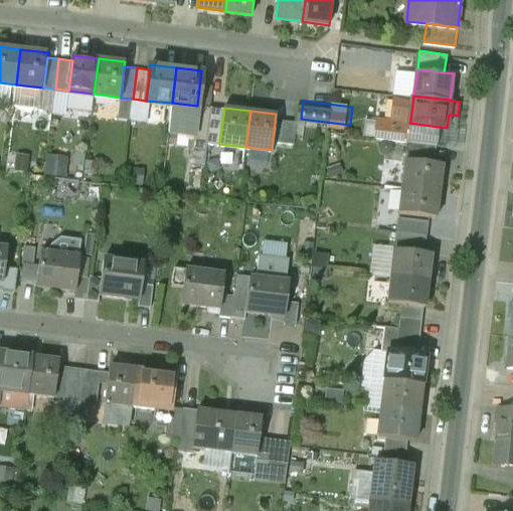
[(410,121),(379,118),(376,137),(408,141),(409,123),(410,121)]
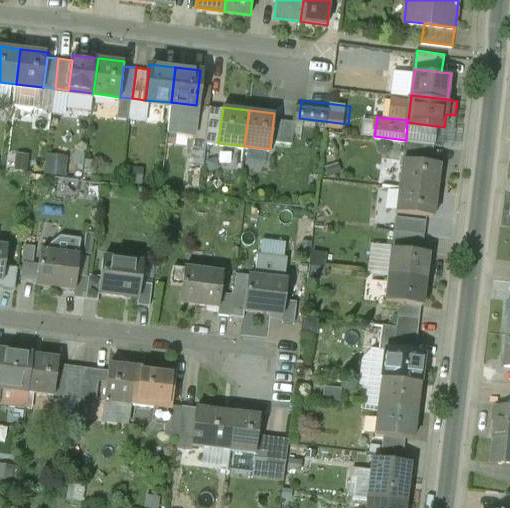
[(294,119),(282,118),(280,141),(291,142),(294,119)]
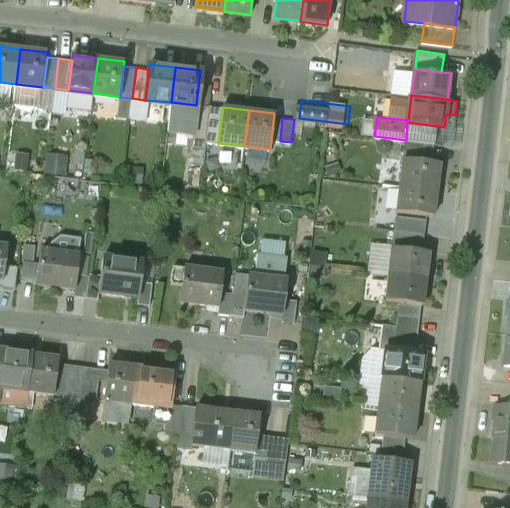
[(436,126),(407,122),(406,140),(434,143),(436,126)]
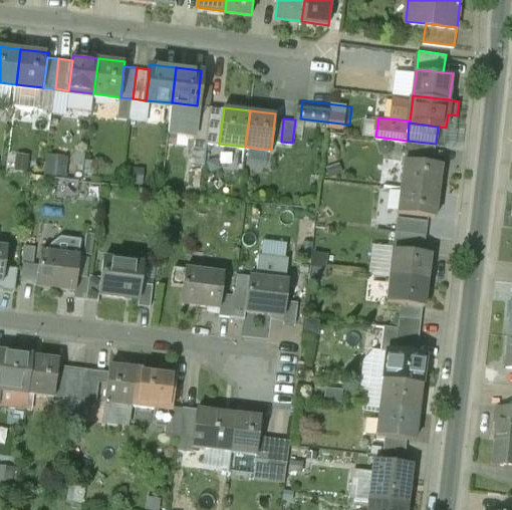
[(436,144),(408,141),(406,158),(434,162),(436,144)]
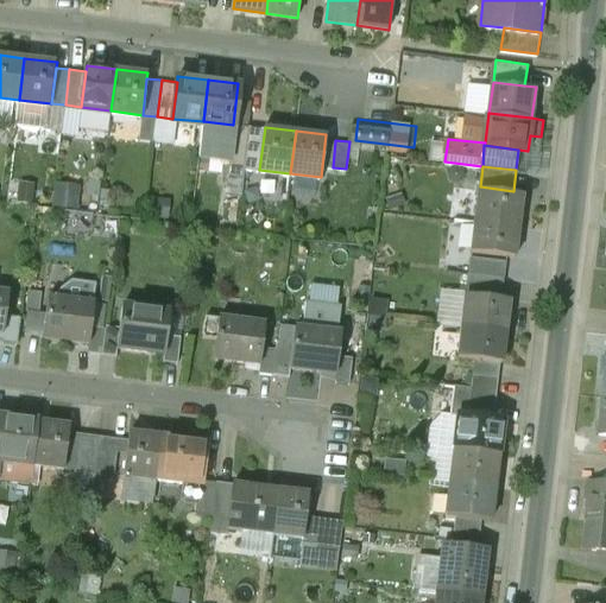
[(513,191),(480,186),(477,219),(518,223),(522,191),(513,191)]
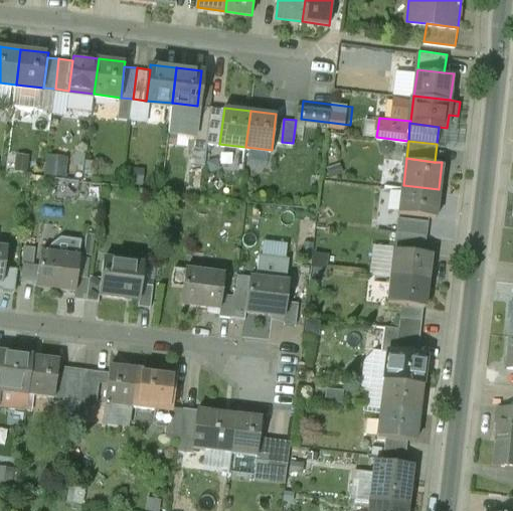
[(439,189),(403,185),(399,213),(436,217),(439,189)]
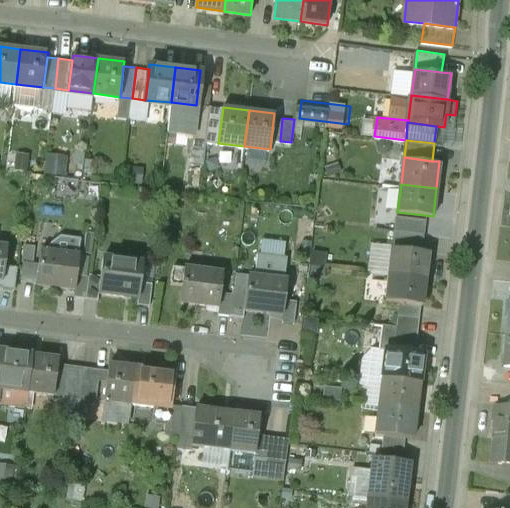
[(425,219),(396,216),(395,228),(423,232),(425,219)]
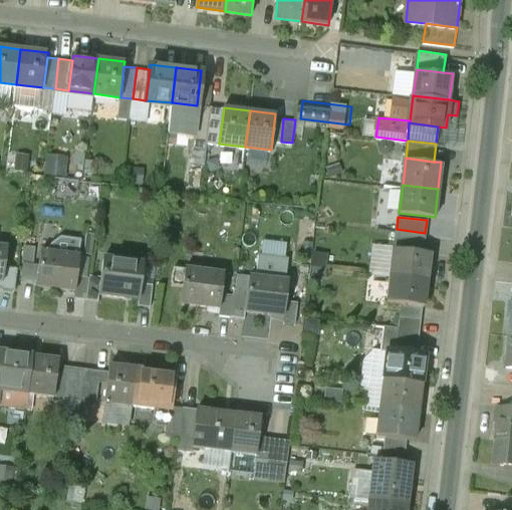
[(425,233),(397,229),(395,244),(423,248),(425,233)]
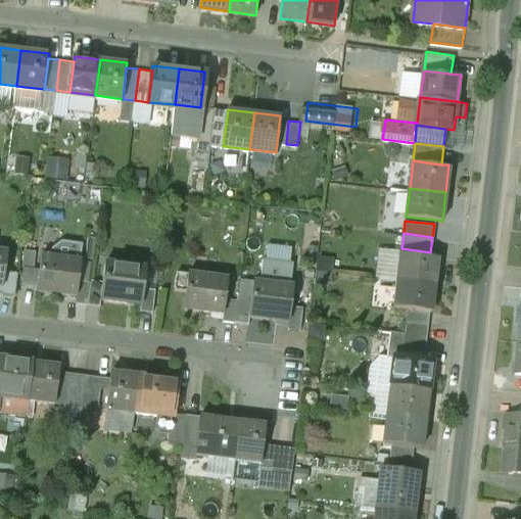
[(82,241),(60,239),(49,247),(48,255),(41,254),(36,289),(77,293),(77,294),(79,279),(81,260),(80,258),(82,241)]
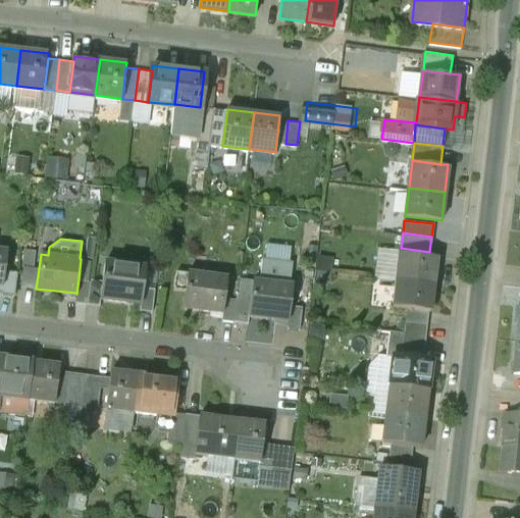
[(436,257),(400,252),(397,278),(433,282),(436,257)]
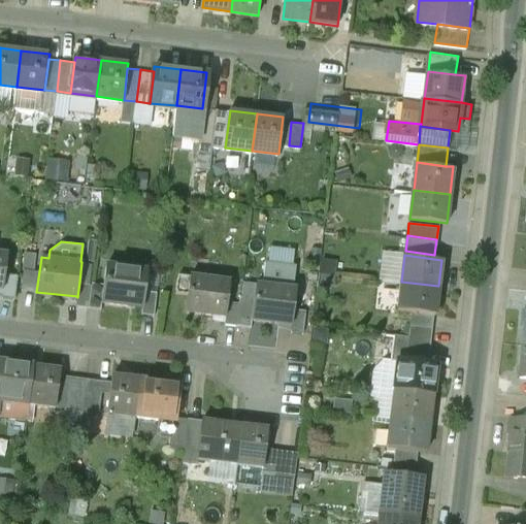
[(148,269),(108,265),(106,283),(104,300),(143,305),(145,290),(148,269)]
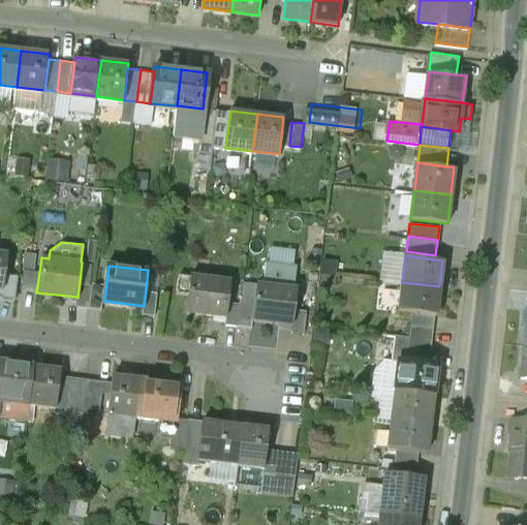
[(230,280),(191,275),(187,310),(226,314),(228,300),(230,280)]
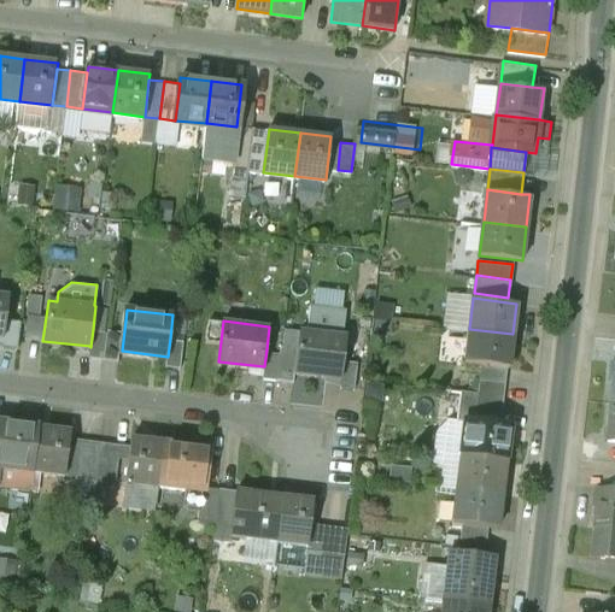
[(124,330),(109,328),(105,357),(121,359),(122,351),(124,330)]
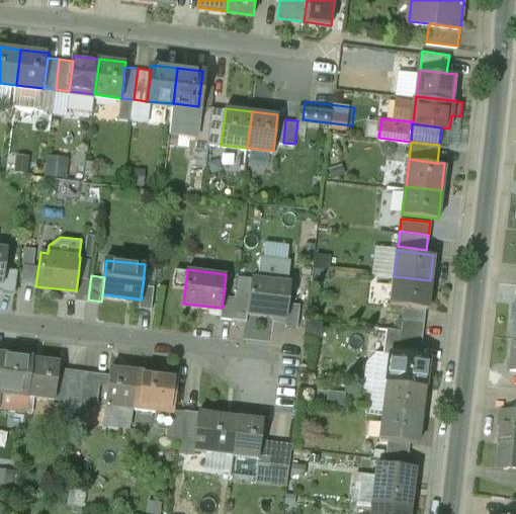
[(90,278),(78,276),(76,291),(76,290),(75,297),(86,300),(90,278)]
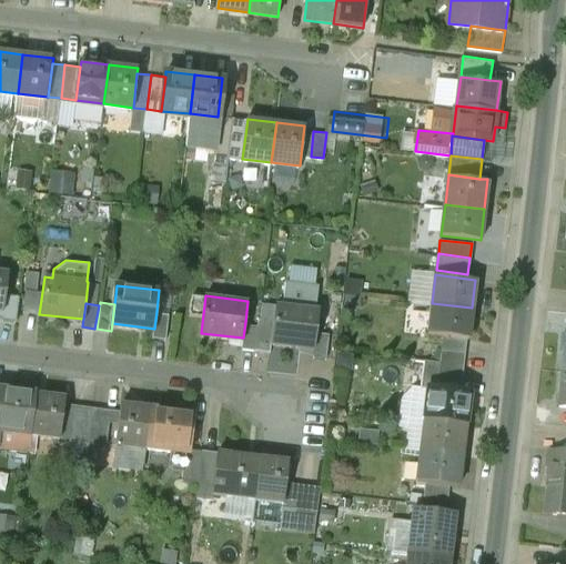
[(472,308),(432,303),(427,333),(444,335),(467,338),(472,308)]
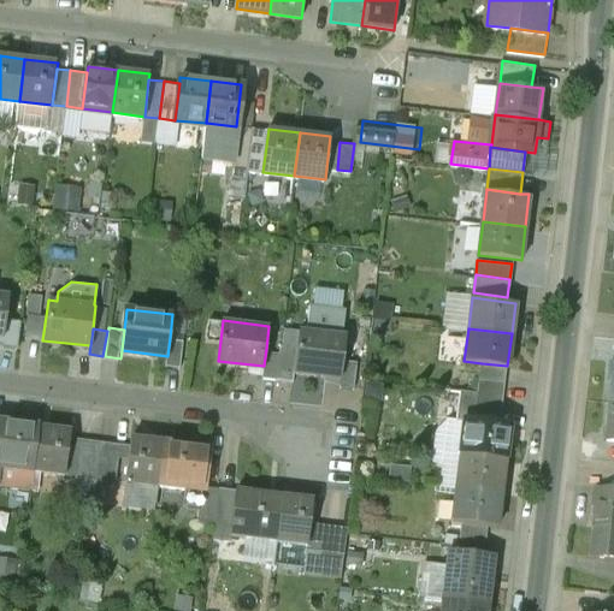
[(344,336),(300,330),(295,371),(340,375),(342,359),(344,336)]
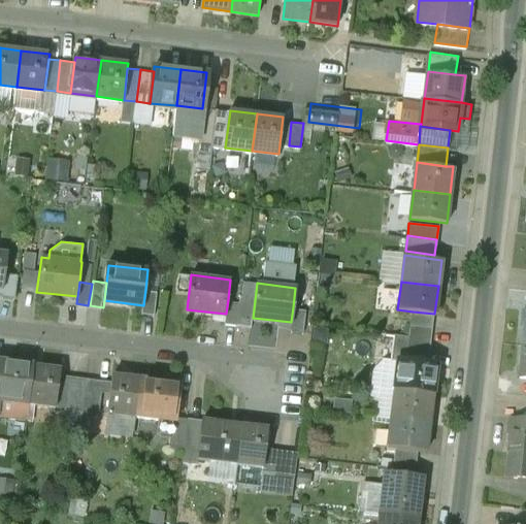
[(158,291),(145,290),(143,305),(142,312),(155,313),(158,291)]
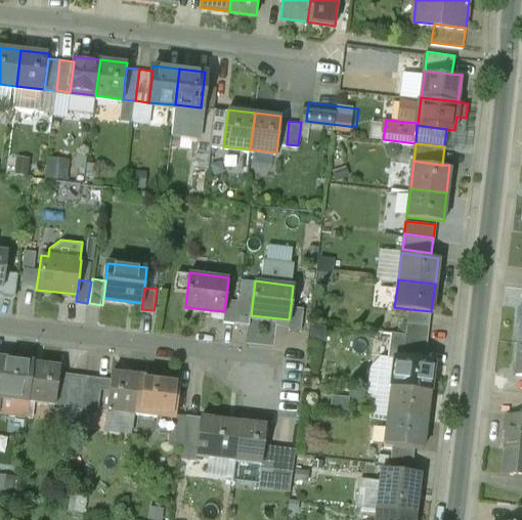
[(240,298),(226,297),(224,311),(223,318),(236,320),(240,298)]
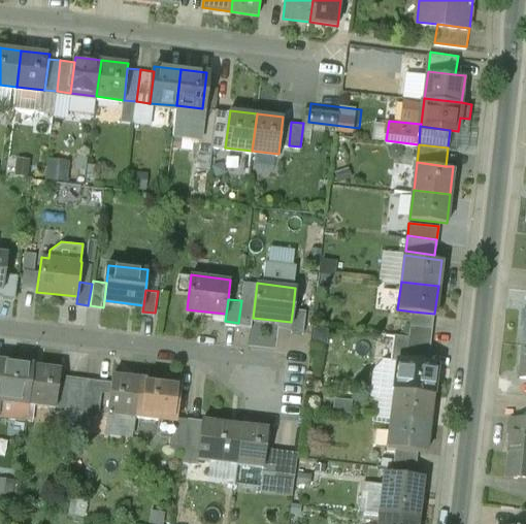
[(306,308),(293,307),(291,322),(290,329),(304,331),(306,308)]
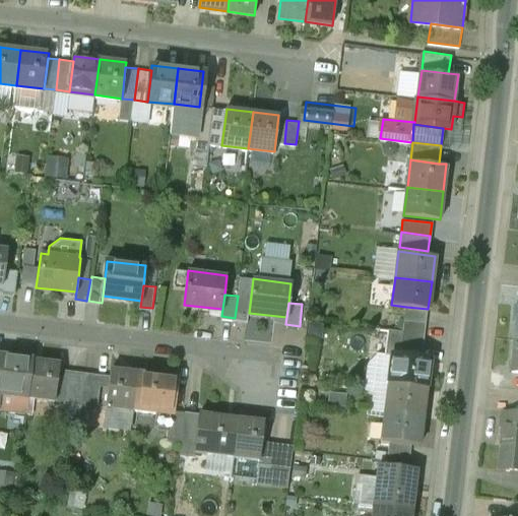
[(428,309),(406,307),(405,318),(427,320),(428,309)]
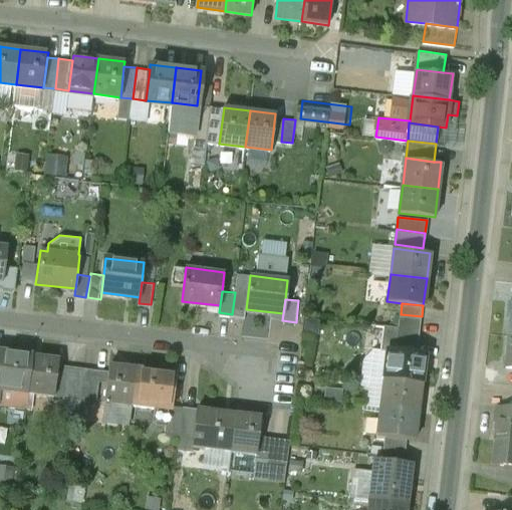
[(422,316),(401,314),(399,326),(420,328),(422,316)]
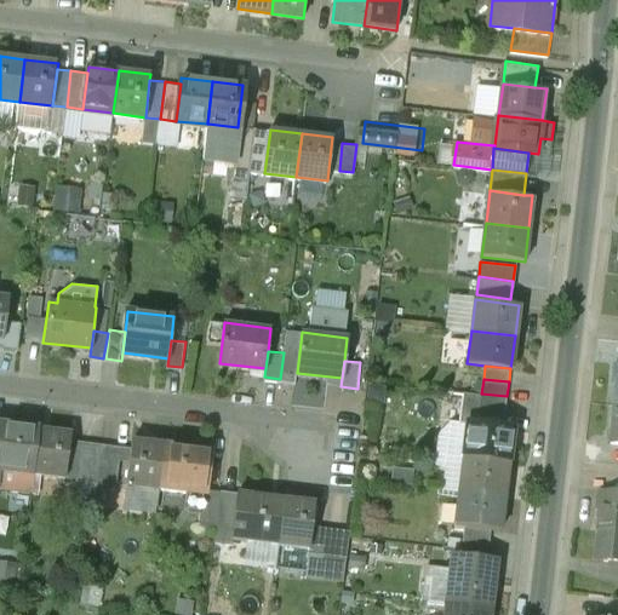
[(480,407),(476,407),(479,392),(465,391),(461,423),(468,423),(468,421),(503,426),(505,411),(480,407)]
